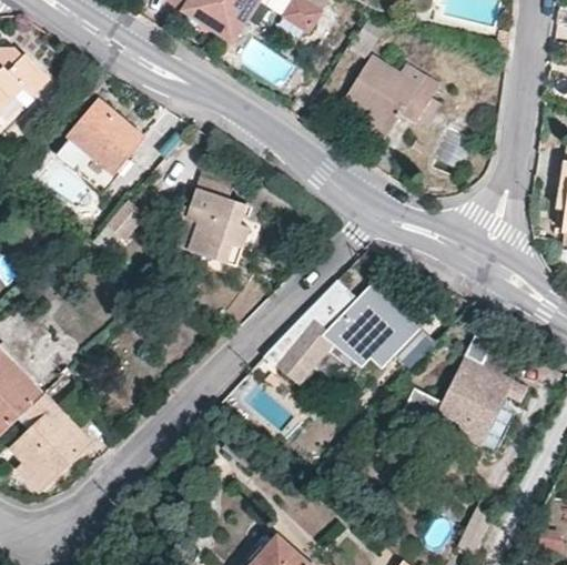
[(204,22),(210,14),(236,31),(245,17),(255,0),(172,0),(182,7),(181,8),(204,22)]
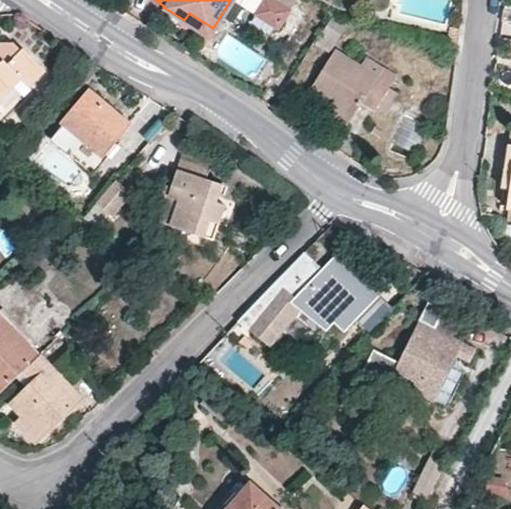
[(277,26),(288,9),(275,0),(261,0),(254,12),(277,26)]
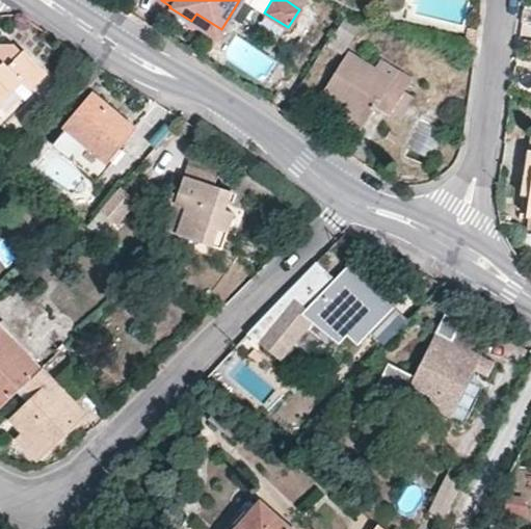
[(196,14),(191,21),(216,36),(221,29),(196,14)]
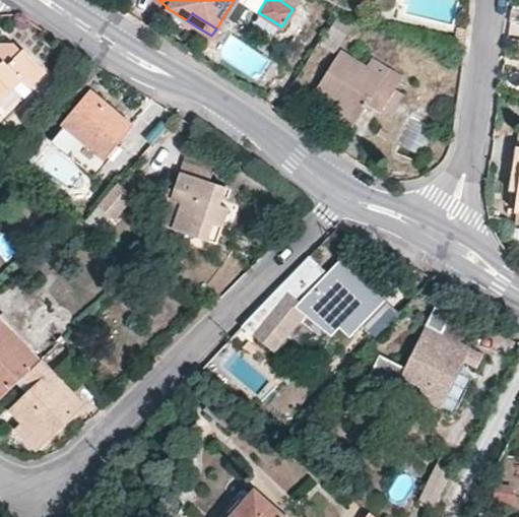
[(12,41),(0,41),(0,99),(20,79),(27,85),(44,69),(21,47),(19,48),(12,41)]
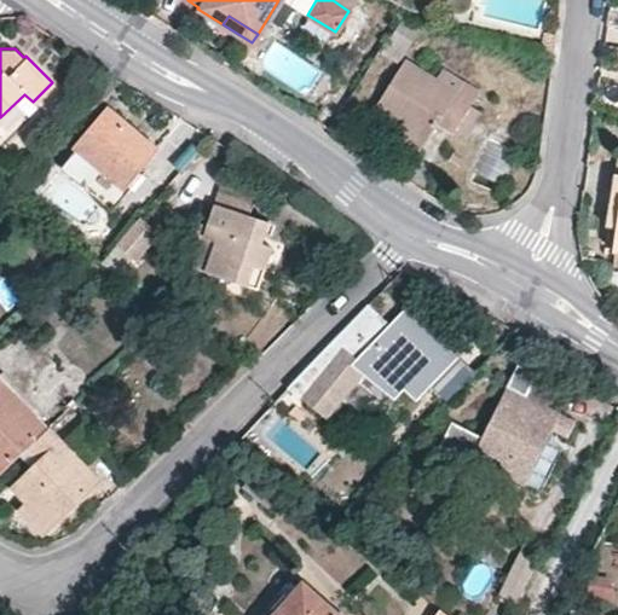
[(443,69),(435,79),(404,58),(374,105),(405,126),(425,138),(435,123),(443,110),(460,121),(468,106),(478,91),(443,69)]
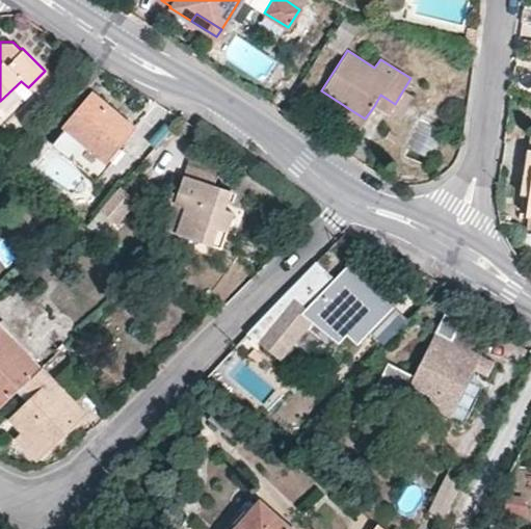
[(391,109),(398,114),(410,96),(402,91),(395,104),(391,109)]
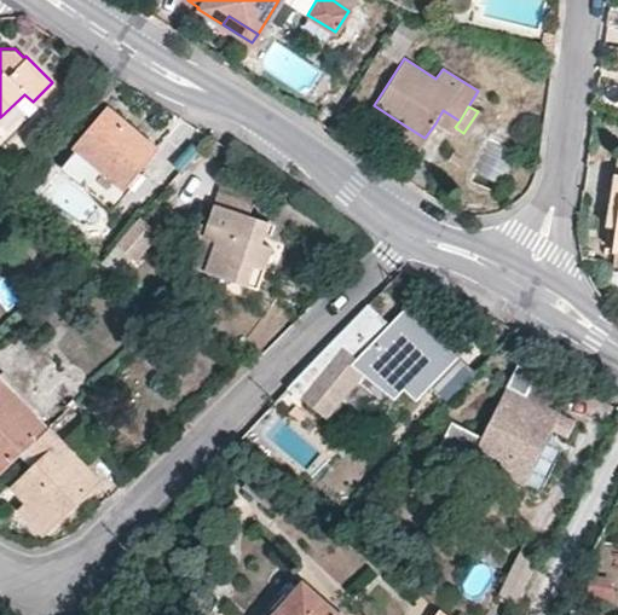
[(155,148),(107,109),(75,146),(80,151),(62,173),(86,191),(103,169),(123,186),(138,167),(155,148)]
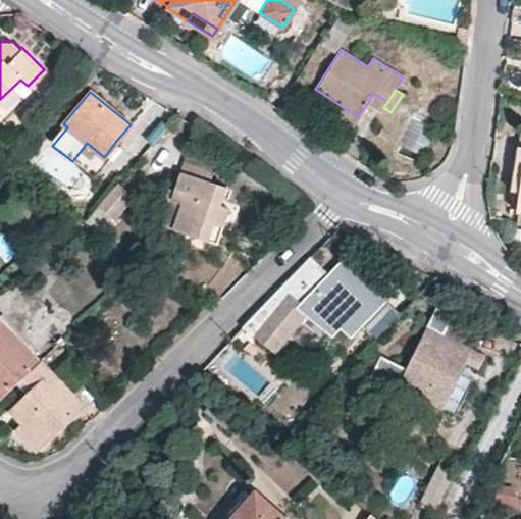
[(373,93),(367,104),(381,111),(383,107),(387,102),(373,93)]
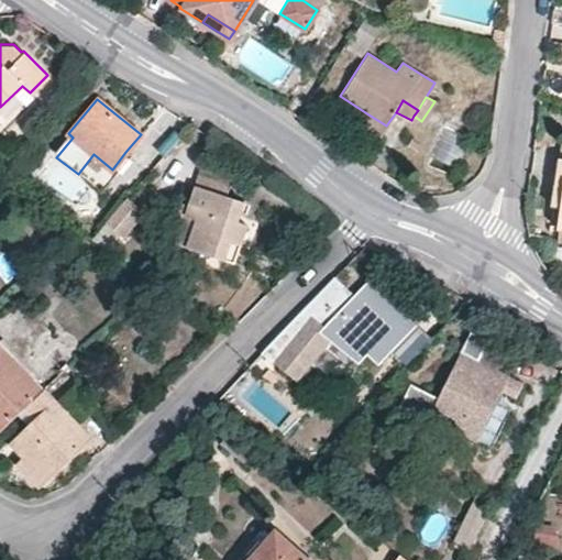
[(368,114),(361,124),(379,136),(386,125),(368,114)]
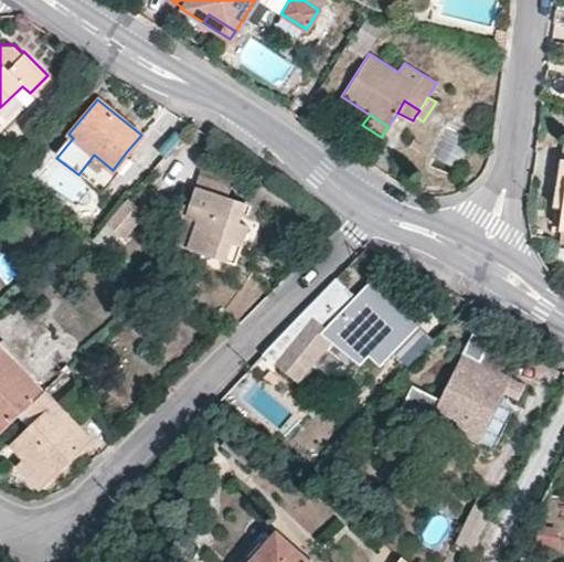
[(113,170),(94,155),(78,175),(103,194),(132,158),(126,152),(113,170)]
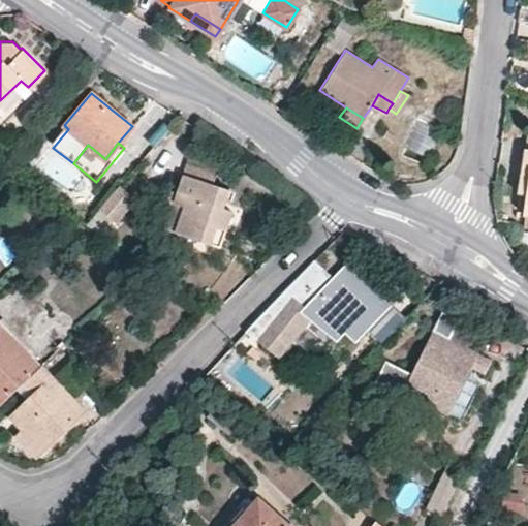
[(184,193),(182,197),(179,207),(167,239),(181,244),(184,234),(211,243),(223,206),(229,188),(214,182),(219,168),(194,160),(184,193)]
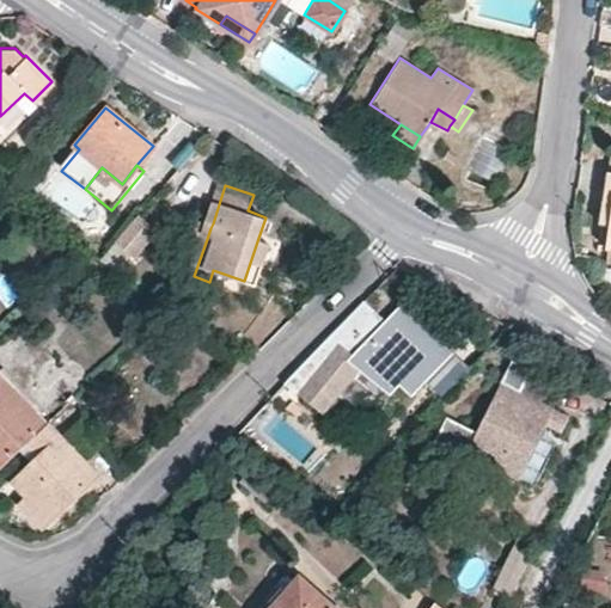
[(610,212),(610,196),(605,196),(600,223),(609,225),(610,212)]
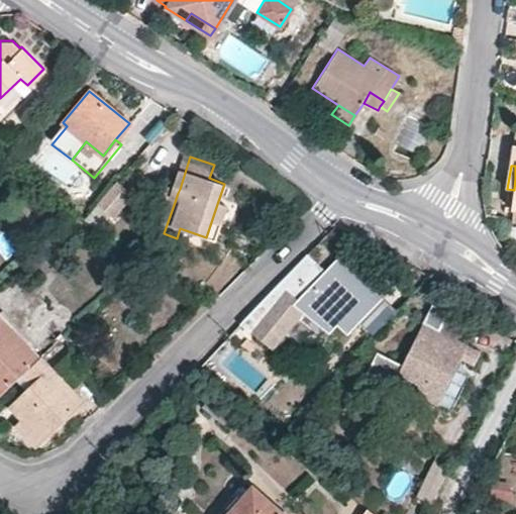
[(111,219),(130,189),(112,177),(92,207),(111,219)]
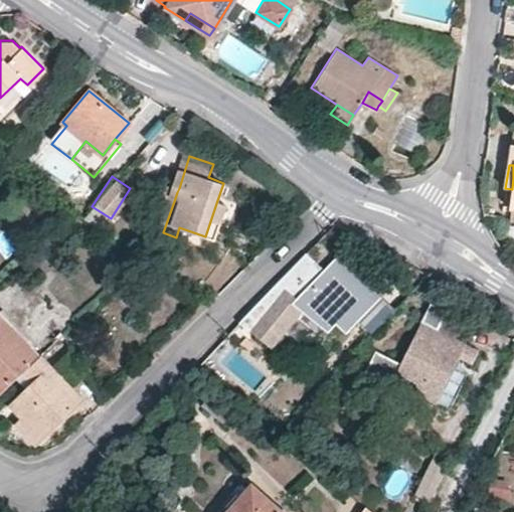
[(179,188),(172,185),(167,199),(174,201),(177,192),(179,188)]
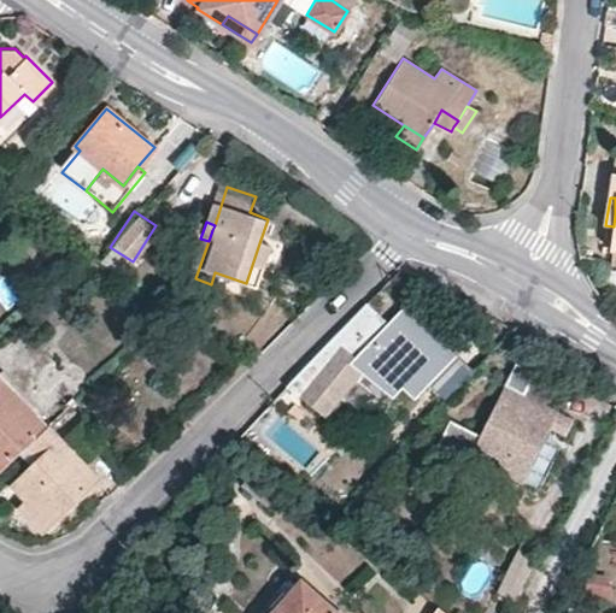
[(258,287),(273,245),(260,240),(246,283),(258,287)]
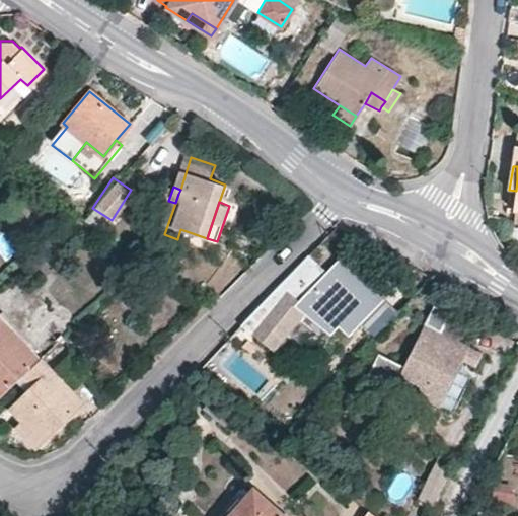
[(308,253),(246,321),(272,344),(306,305),(329,326),(338,317),(349,328),(373,301),(365,294),(373,285),(343,258),(329,272),(308,253)]
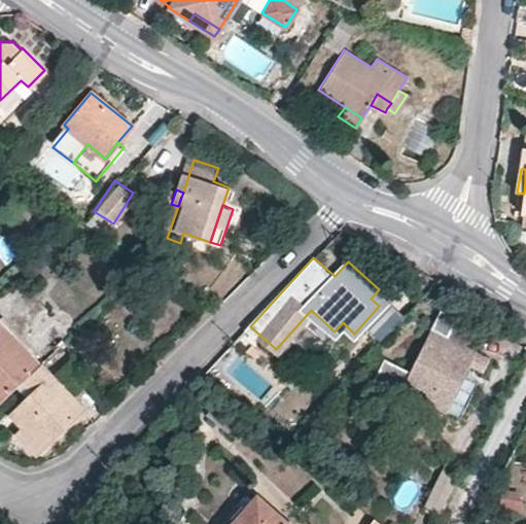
[(23,380),(39,363),(0,323),(0,399),(23,380)]
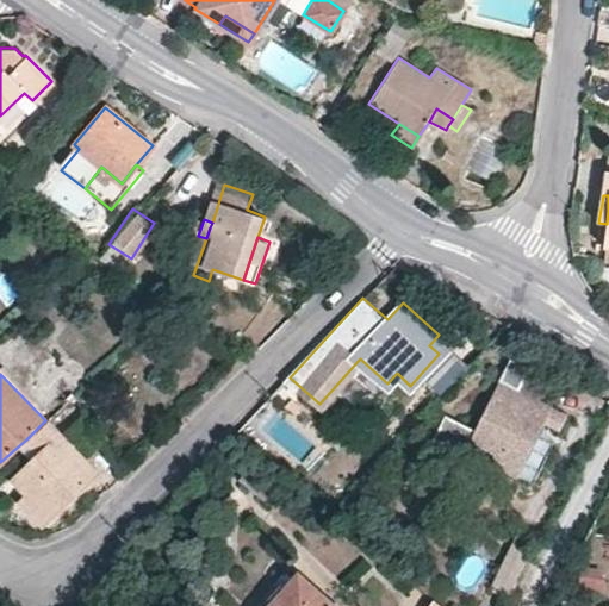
[(553,403),(501,378),(465,448),(519,474),(553,403)]
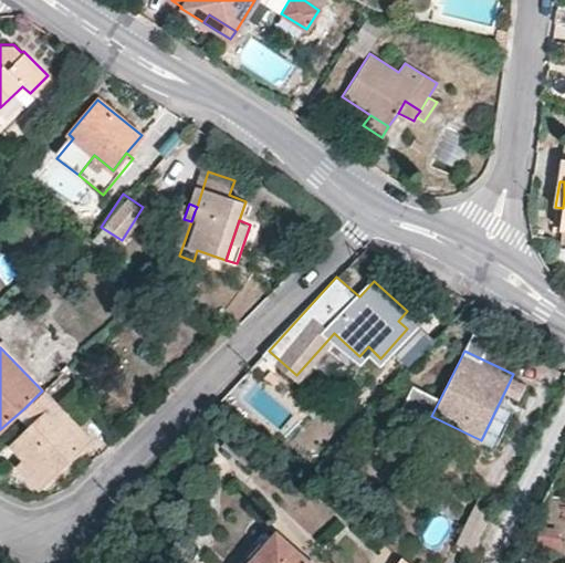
[(24,408),(35,419),(11,445),(24,457),(45,479),(90,438),(43,389),(42,391),(24,408)]
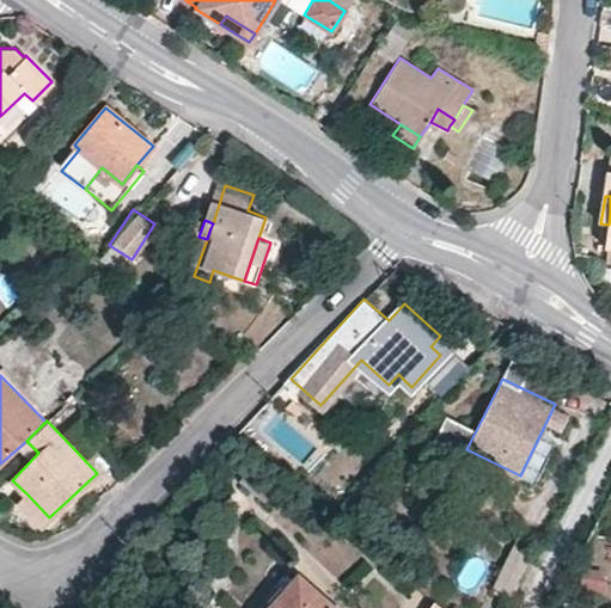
[(231,441),(224,452),(236,461),(244,449),(231,441)]
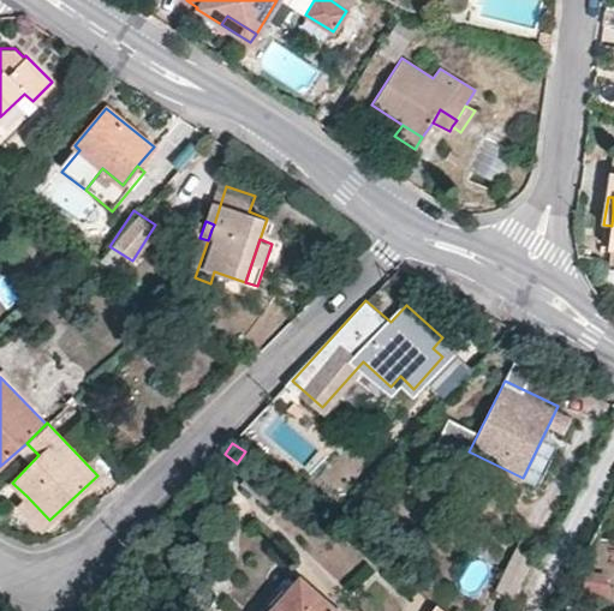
[(270,502),(282,486),(256,465),(243,481),(270,502)]
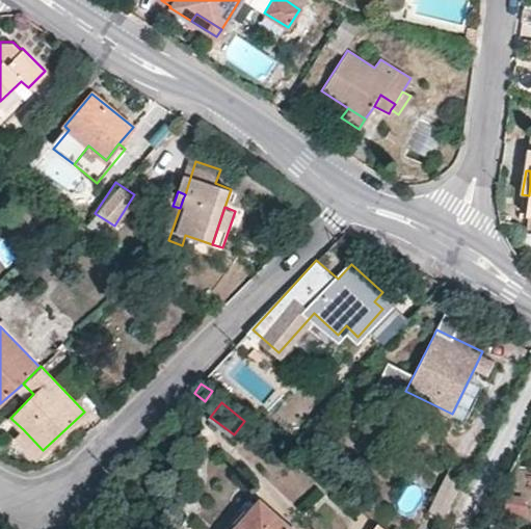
[(23,429),(18,435),(37,455),(43,450),(23,429)]
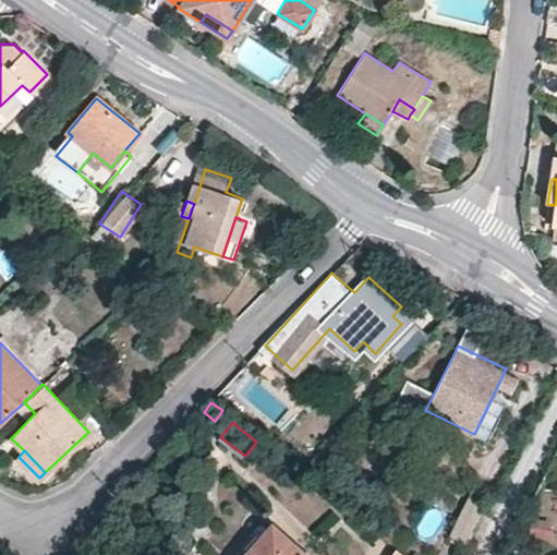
[(451,533),(468,542),(494,491),(477,482),(451,533)]
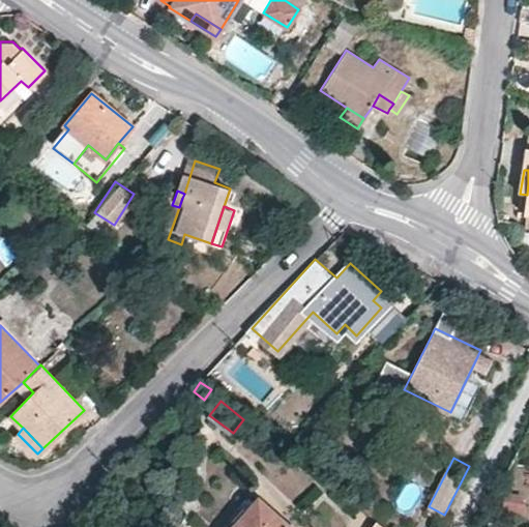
[(291,526),(259,498),(233,526),(291,526)]
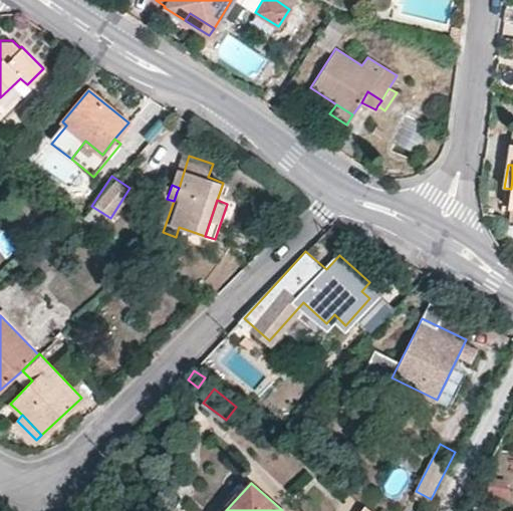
[(158,510),(169,494),(161,489),(149,508),(154,510),(158,510)]
